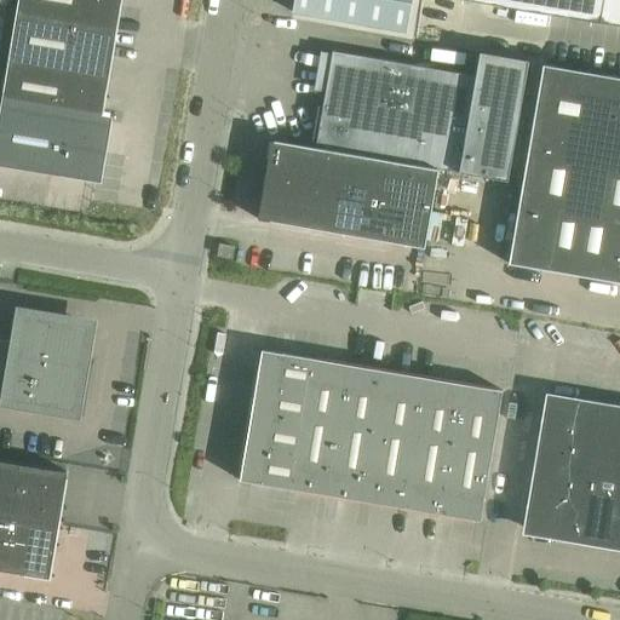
[(17,0),(16,13),(112,30),(115,0),(17,0)]
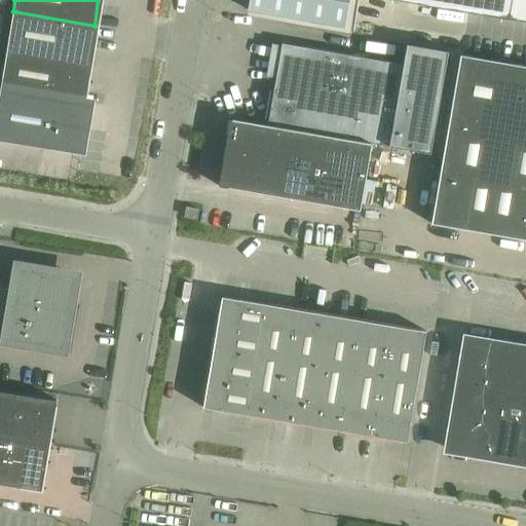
[(249,0),(248,11),(344,28),(348,0),(249,0)]
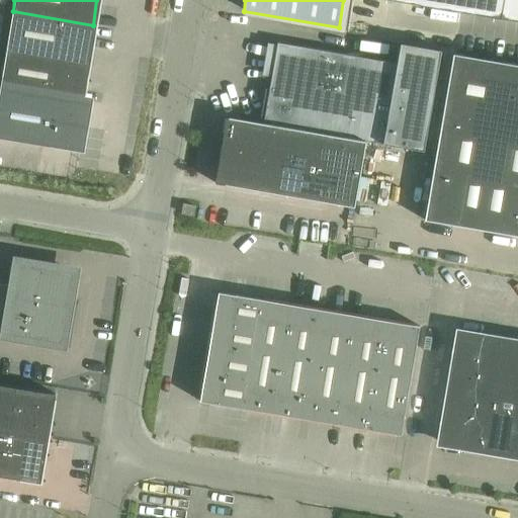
[(517,0),(386,0),(517,22),(517,0)]
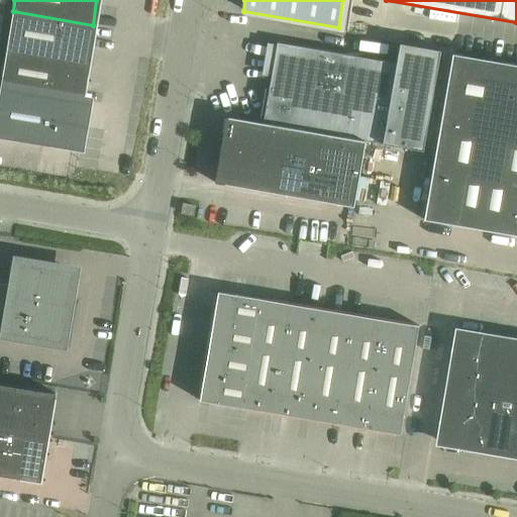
[(13,11),(6,54),(85,67),(93,25),(13,11)]
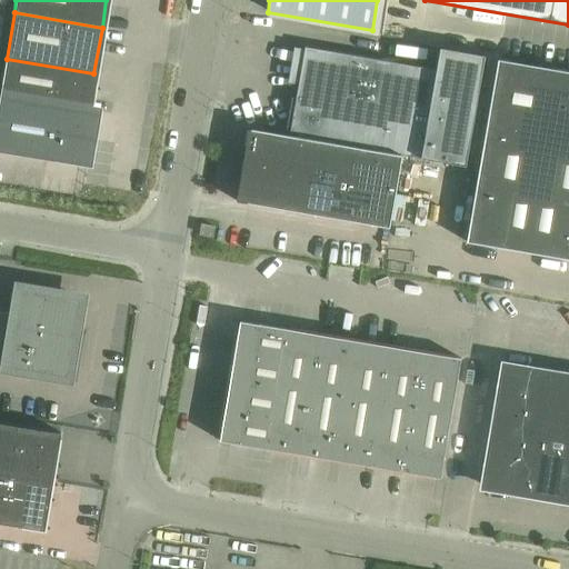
[(402,155),(466,166),(485,56),(439,48),(436,70),(305,48),(296,99),(291,98),(285,133),(289,135),(402,155)]
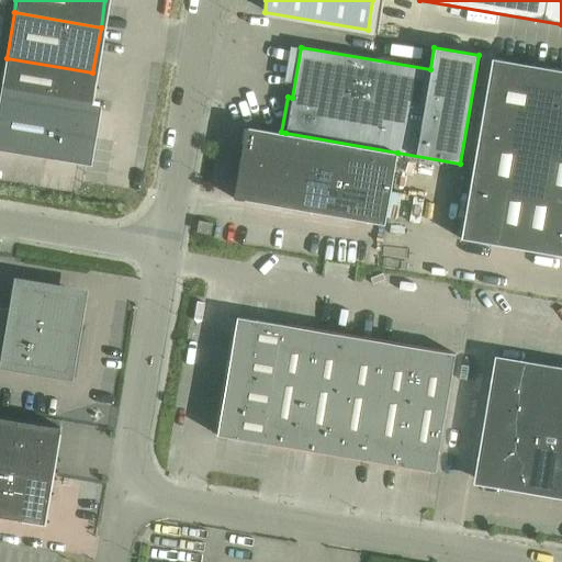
[(7,58),(0,96),(0,103),(94,120),(96,111),(87,109),(92,72),(7,58)]
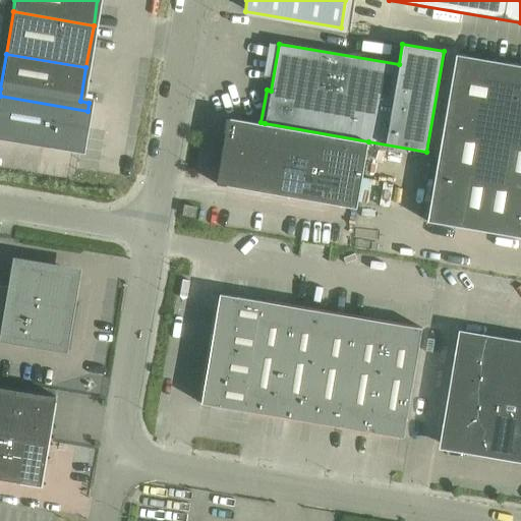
[(520,65),(456,55),(445,116),(479,122),(499,125),(520,128),(520,65)]
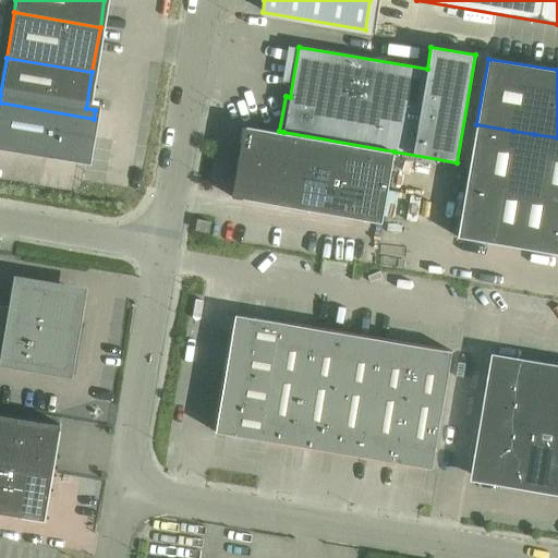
[(94,119),(0,102),(0,149),(55,158),(55,154),(86,159),(94,119)]
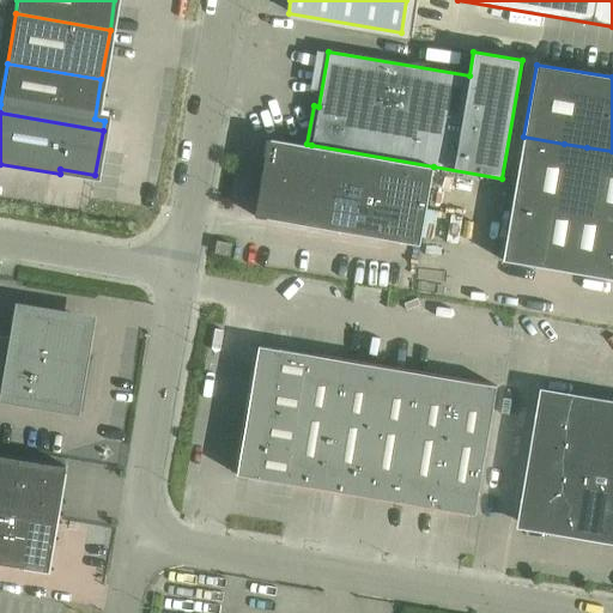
[(503,261),(565,272),(587,147),(564,144),(523,137),(503,261)]
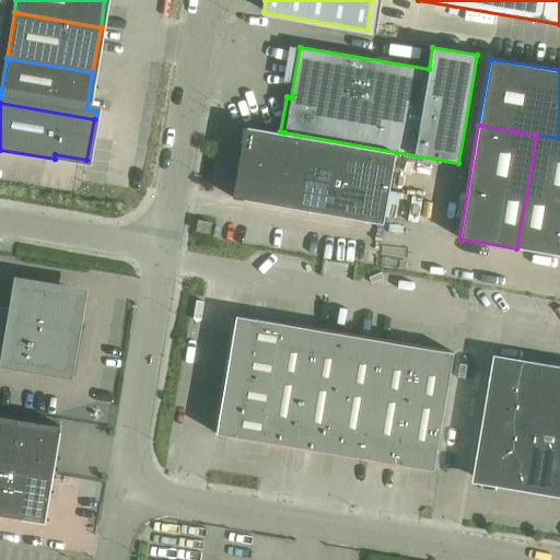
[(245,128),(233,198),(384,224),(396,152),(284,132),(284,135),(245,128)]
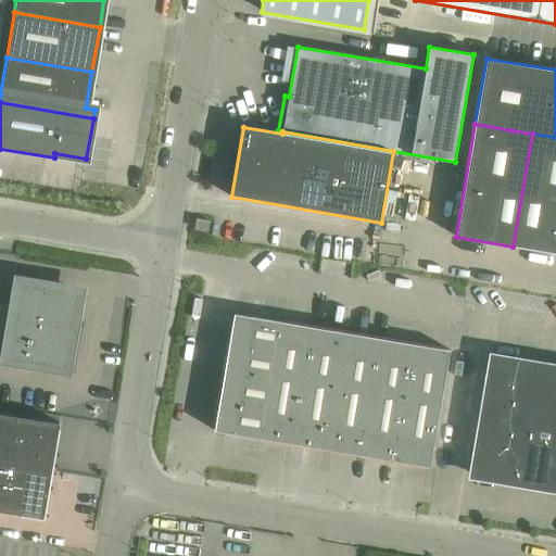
[(555,137),(532,134),(513,247),(555,253),(555,137)]
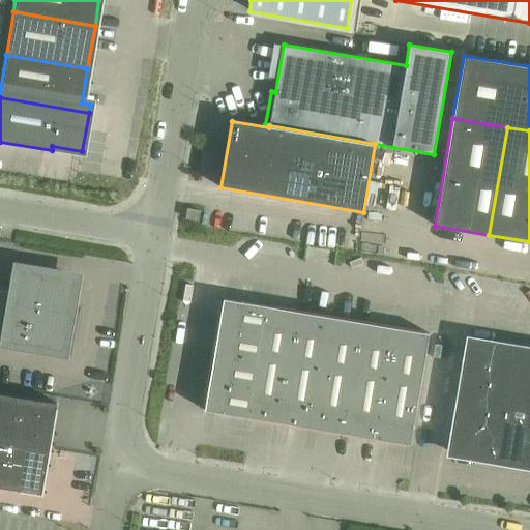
[(405,203),(429,206),(433,171),(409,169),(405,203)]
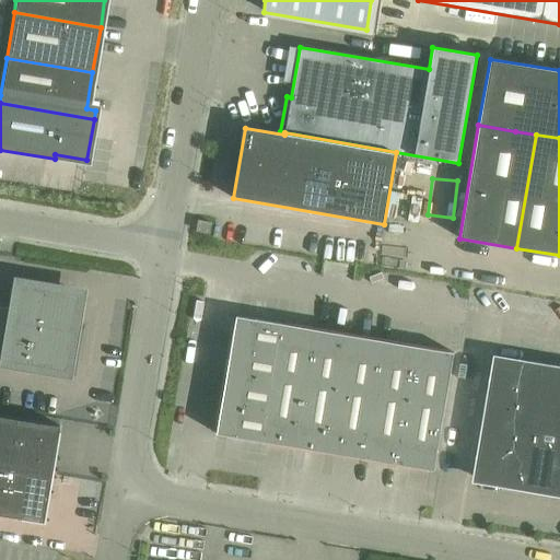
[(195,231),(208,233),(210,222),(197,220),(195,231)]
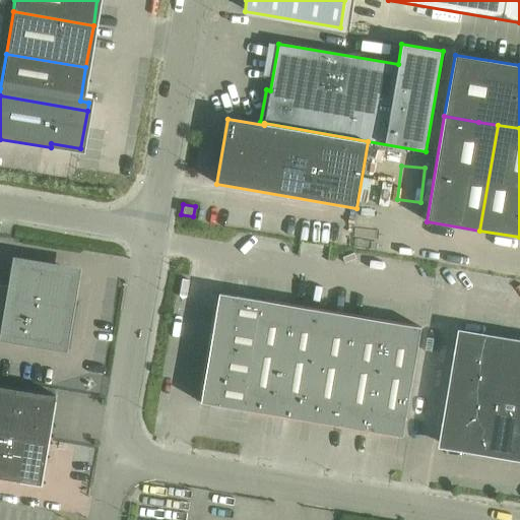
[(0,334),(61,344),(60,350),(61,350),(71,294),(71,287),(69,280),(66,275),(61,271),(55,269),(18,263),(14,286),(0,283),(0,334)]
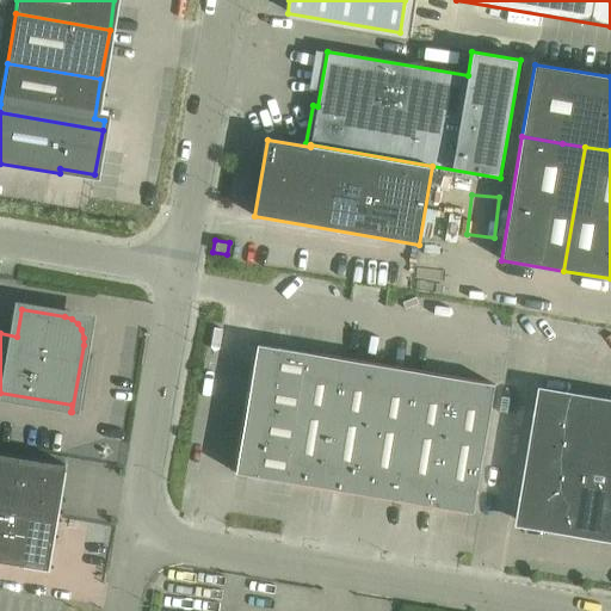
[(252,377),(300,386),(306,352),(258,345),(252,377)]
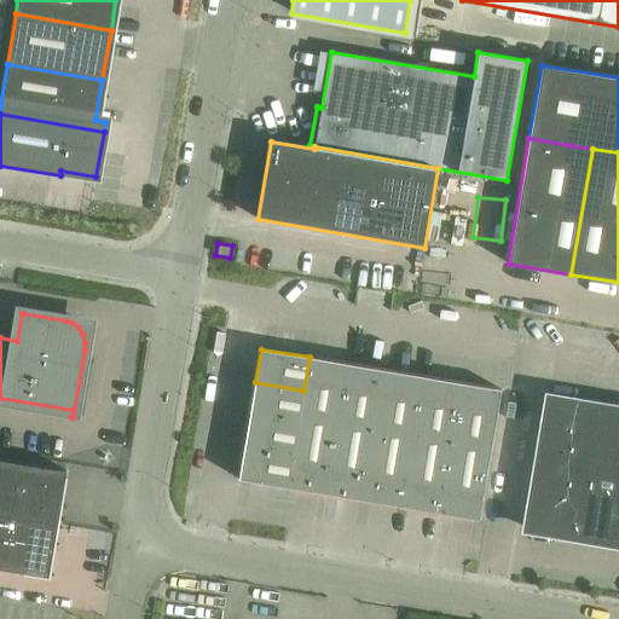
[(300,412),(339,418),(347,364),(310,357),(304,391),(300,412)]
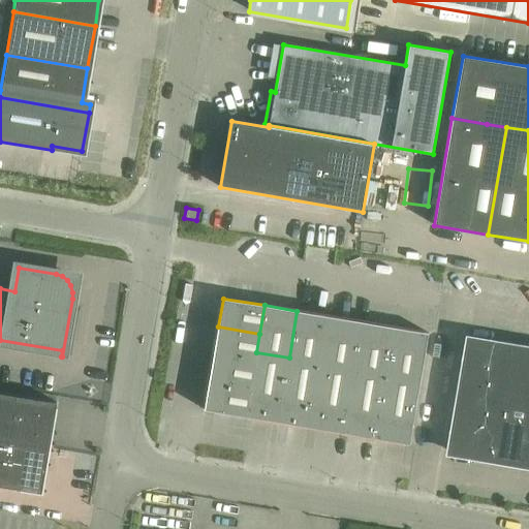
[(289,358),(321,363),(330,316),(297,311),(289,358)]
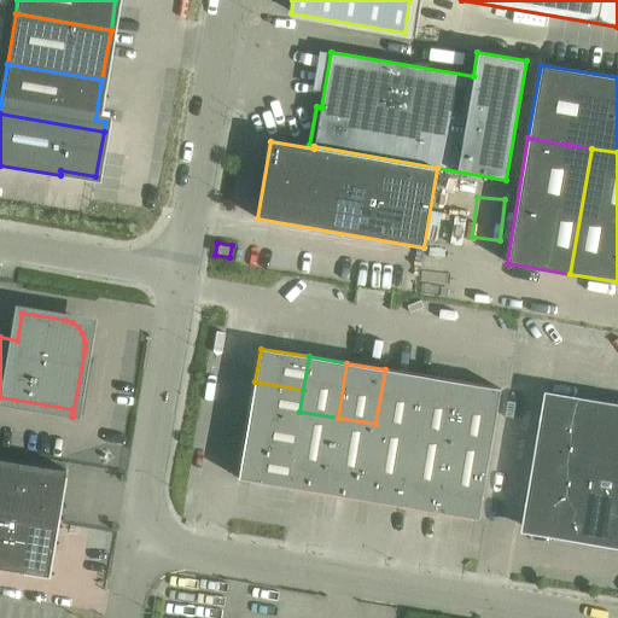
[(375,424),(414,431),(423,375),(385,369),(375,424)]
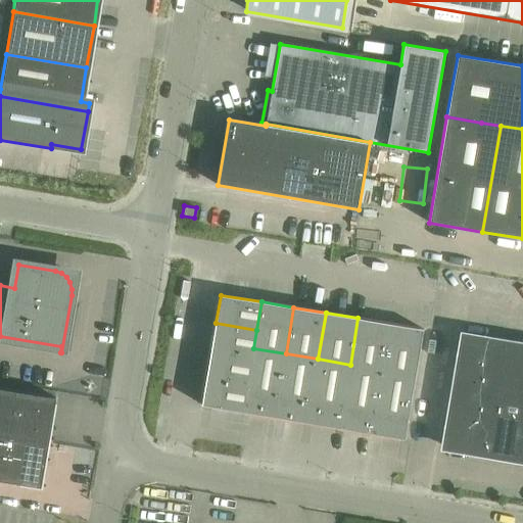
[(350,365),(382,370),(390,324),(358,318),(350,365)]
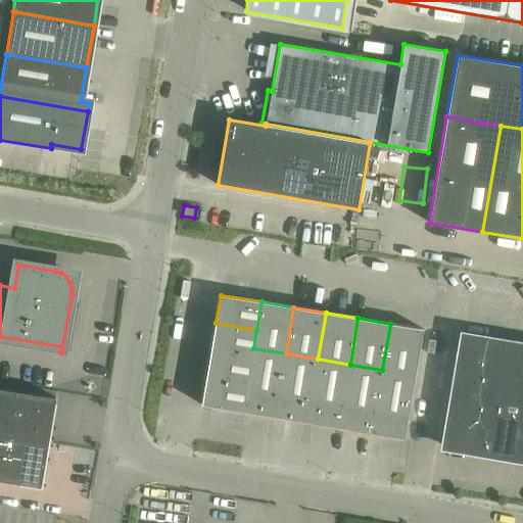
[(252,357),(253,348),(256,330),(216,323),(210,350),(252,357)]
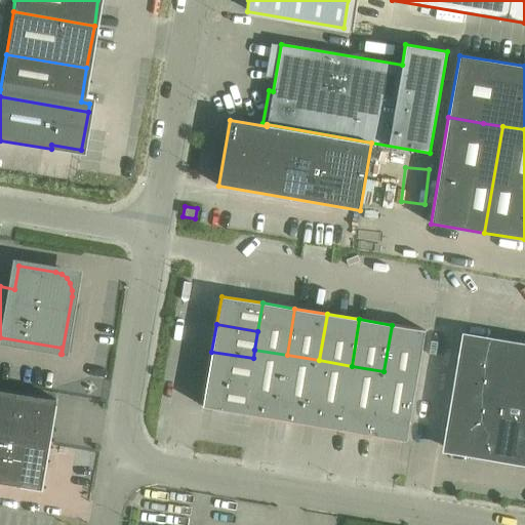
[(392,325),(384,371),(417,376),(425,330),(392,325)]
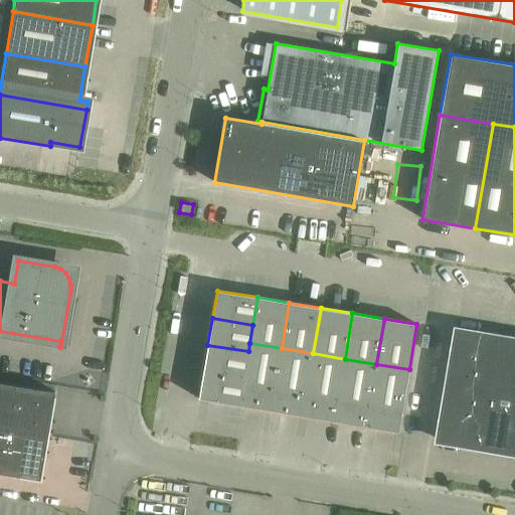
[(492,350),(494,337),(457,331),(454,349),(487,354),(492,350)]
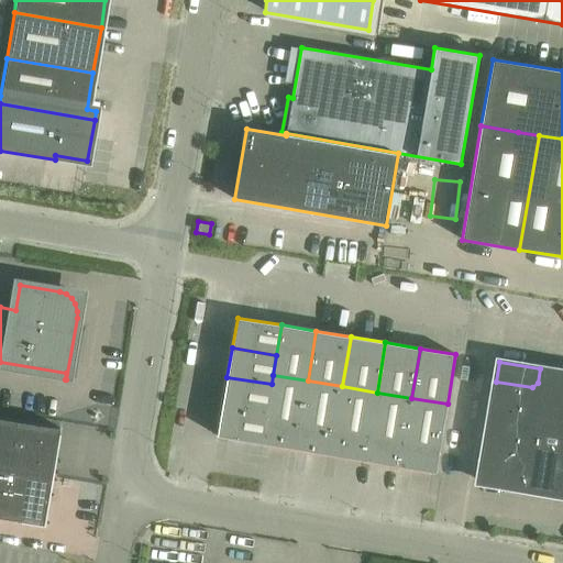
[(562,372),(540,368),(538,383),(532,387),(496,382),(488,421),(562,433),(562,372)]
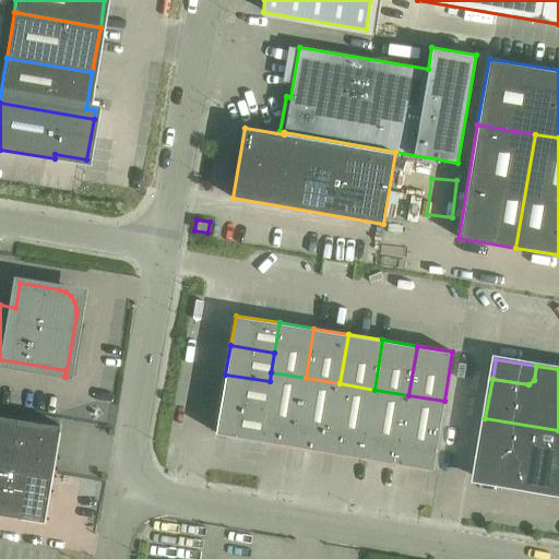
[(260,440),(294,447),(306,378),(271,372),(270,381),(264,411),(260,440)]
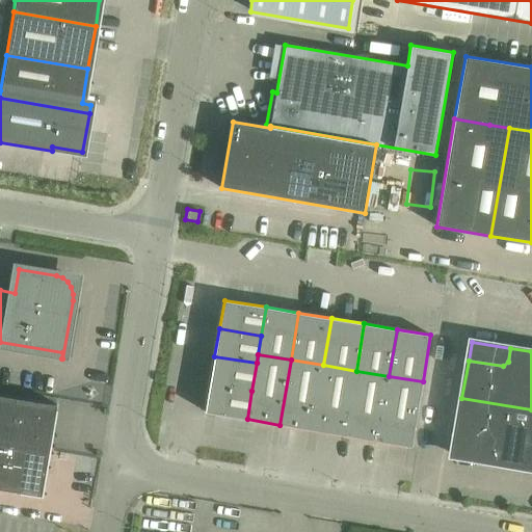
[(214,356),(210,383),(251,391),(257,363),(214,356)]
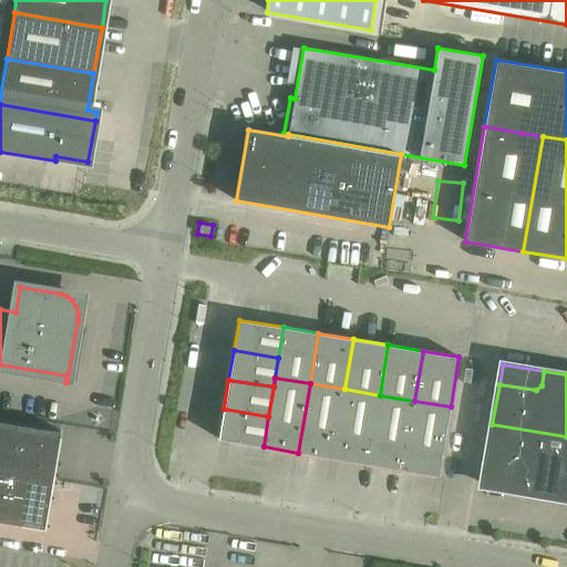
[(298,453),(333,459),(344,389),(310,383),(298,453)]
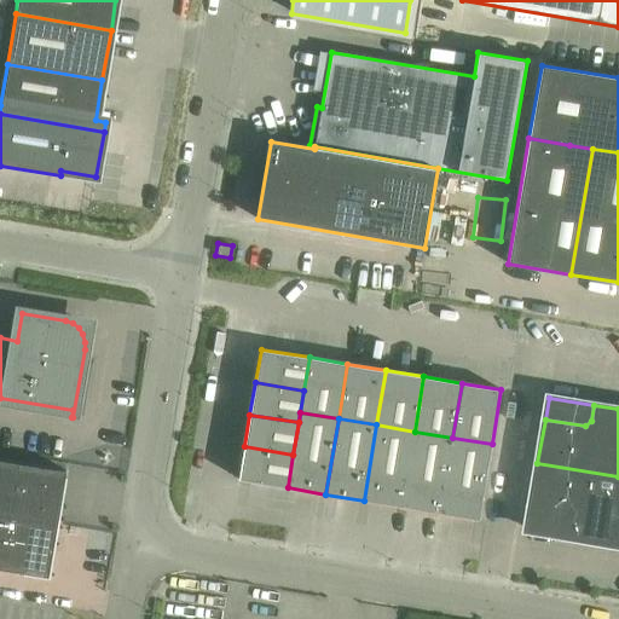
[(364,501),(401,507),(415,432),(376,424),(364,501)]
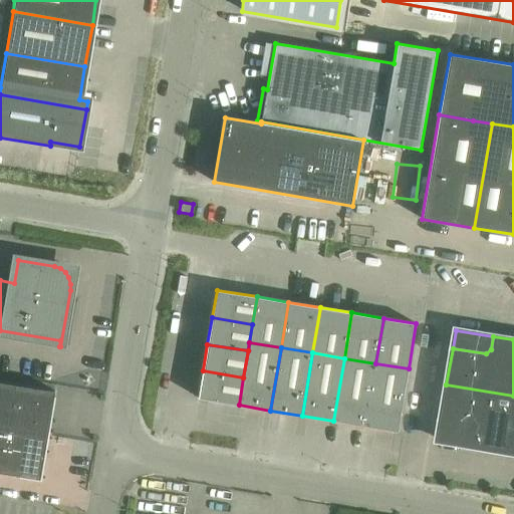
[(333,421),(365,427),(375,363),(344,358),(333,421)]
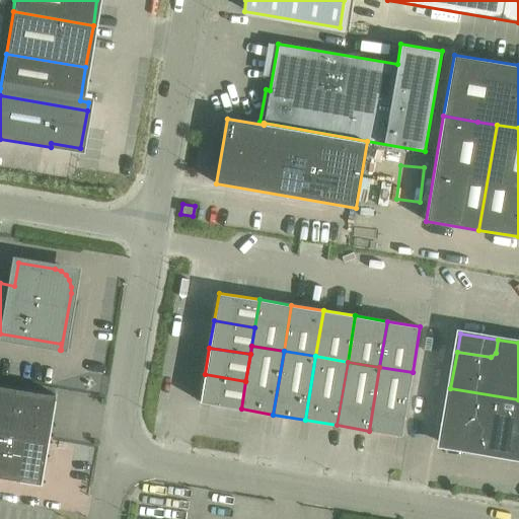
[(379,367),(369,431),(401,436),(413,372),(379,367)]
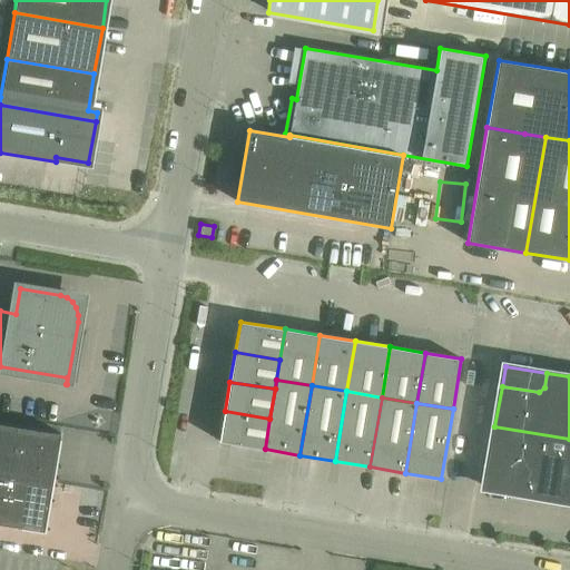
[(219,442),(265,449),(269,419),(225,411),(219,442)]
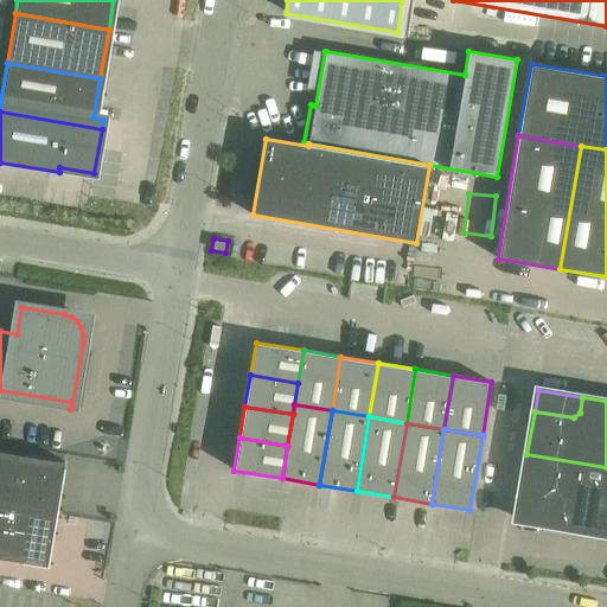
[(0,451),(0,503),(57,513),(65,462),(0,451)]
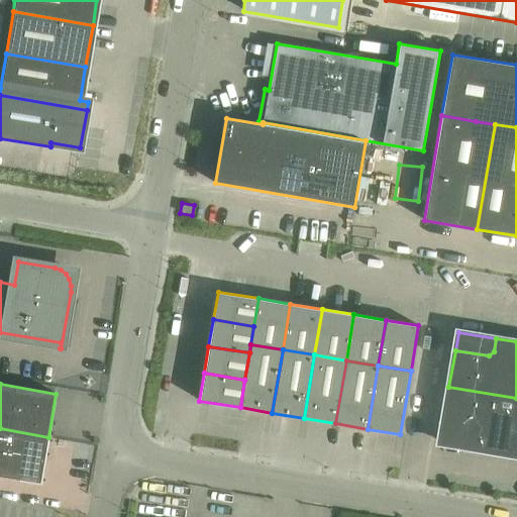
[(508,453),(516,400),(516,398),(448,387),(442,424),(476,429),(480,435),(478,448),(508,453)]
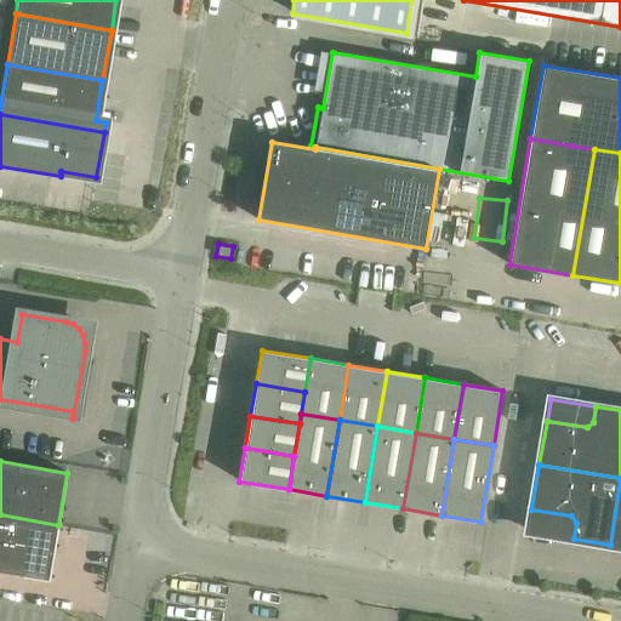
[(620,480),(610,545),(620,546),(620,480)]
